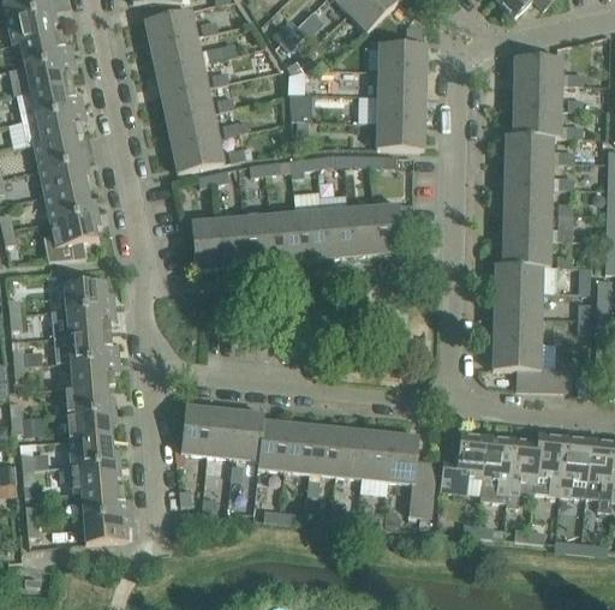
[(1,0),(6,17),(54,7),(52,0),(1,0)]
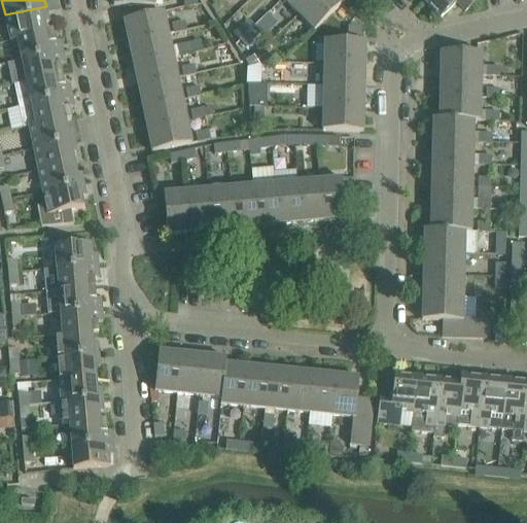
[(286,0),(299,11),(309,0),(286,0)]
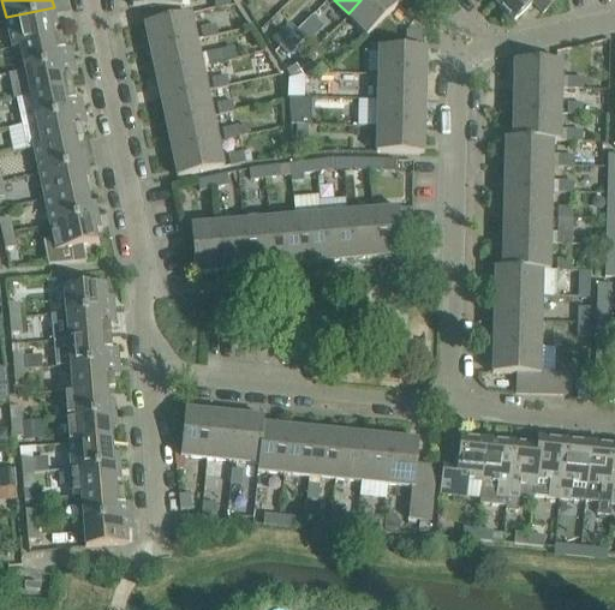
[(360,0),(348,13),(366,33),(399,0),(360,0)]
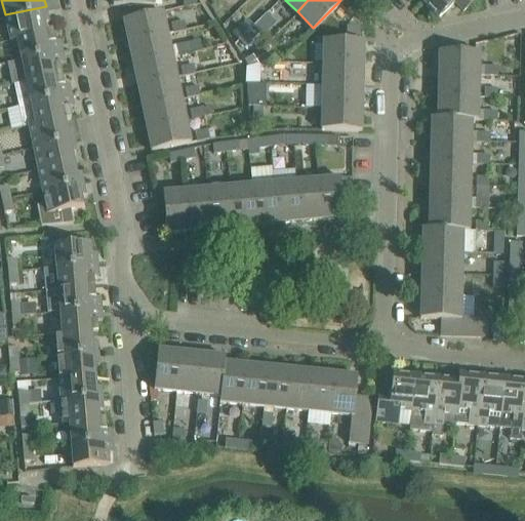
[(423,0),(438,15),(453,0),(455,0),(463,8),(471,0),(423,0)]
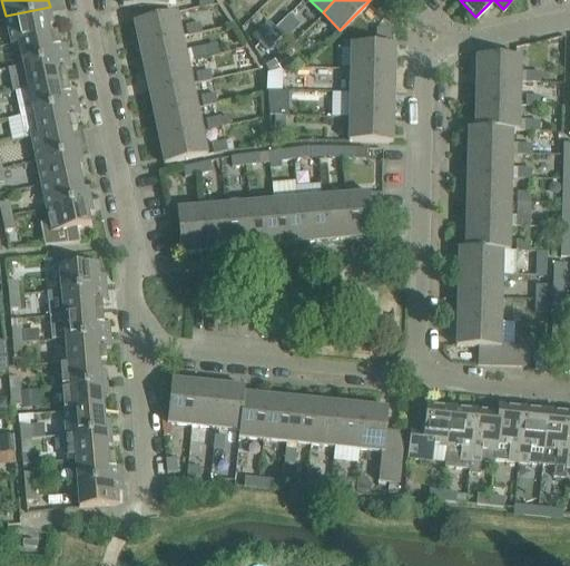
[(50,7),(6,16),(10,39),(49,31),(47,21),(52,20),(50,7)]
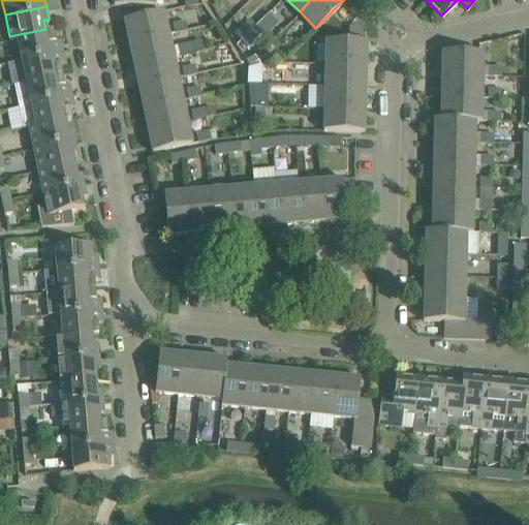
[(128,39),(168,31),(163,9),(124,18),(128,39)]
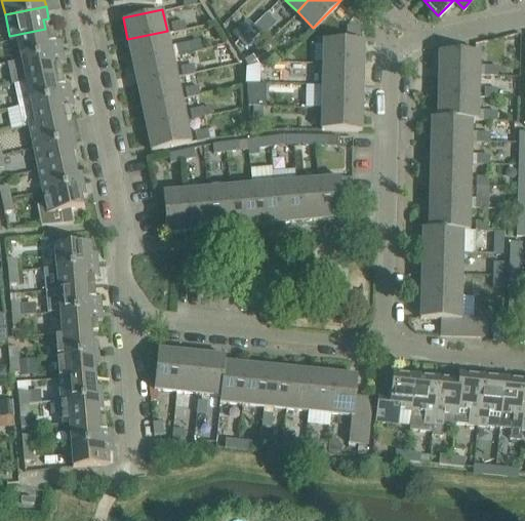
[(247,15),(232,30),(239,37),(254,23),(247,15)]
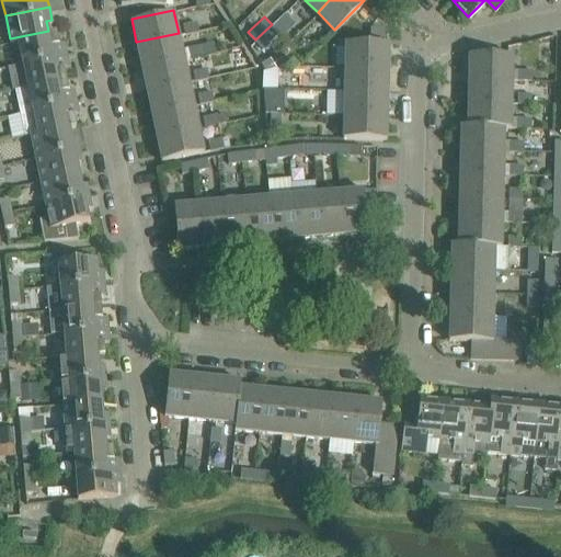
[(197,19),(182,21),(184,32),(198,29),(197,19)]
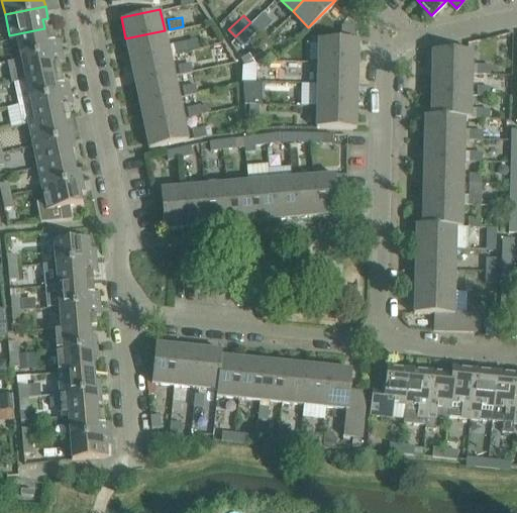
[(235,36),(241,43),(256,29),(250,22),(235,36)]
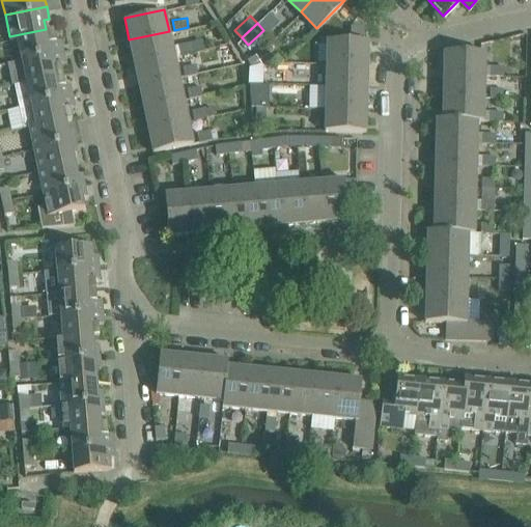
[(348,23),(348,32),(363,33),(363,24),(348,23)]
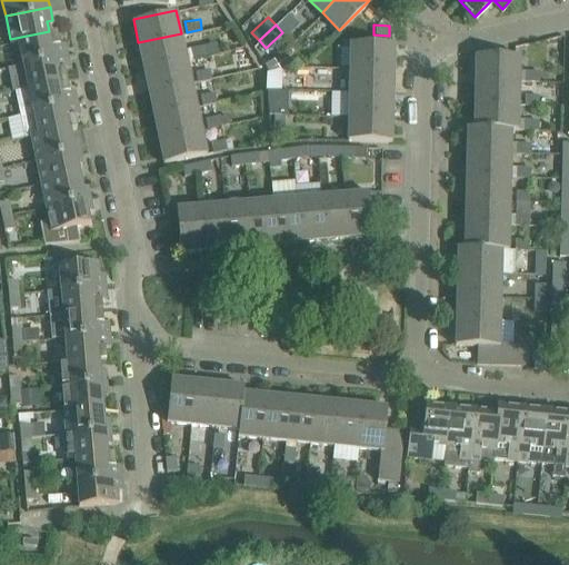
[(49,31),(10,39),(11,42),(18,40),(22,62),(67,52),(65,41),(59,42),(56,30),(49,31)]
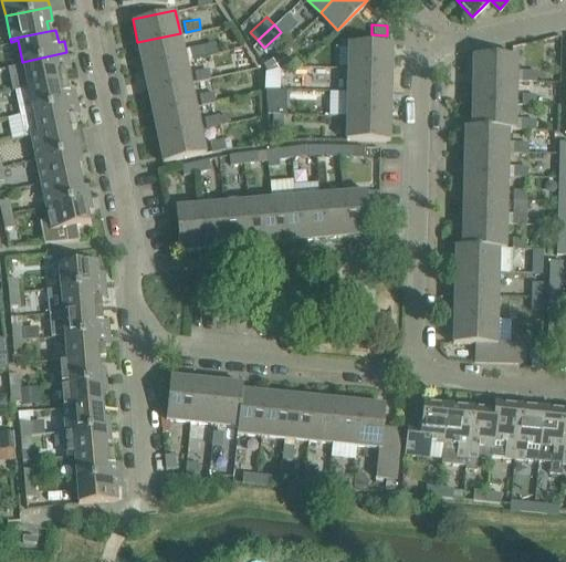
[(143,65),(185,56),(182,47),(180,33),(137,42),(143,65)]
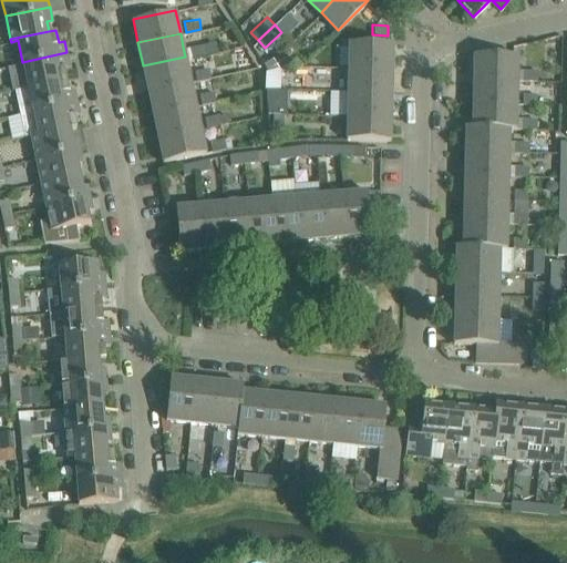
[(391,65),(392,41),(349,40),(348,64),(391,65)]
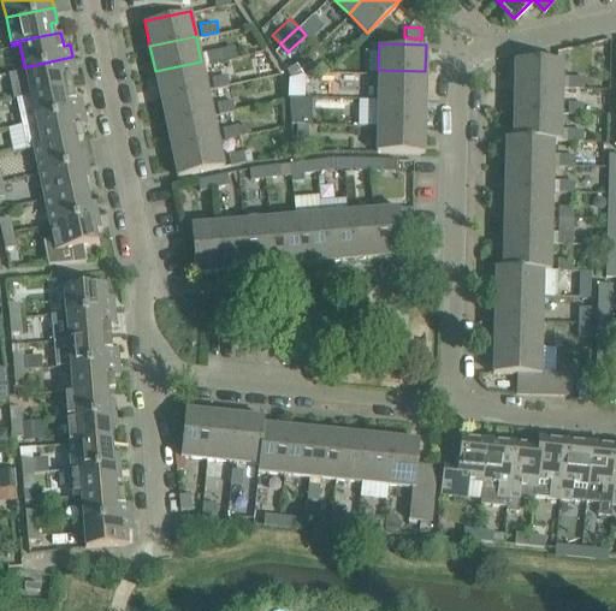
[(221,46),(199,51),(201,61),(224,57),(223,52),(221,46)]
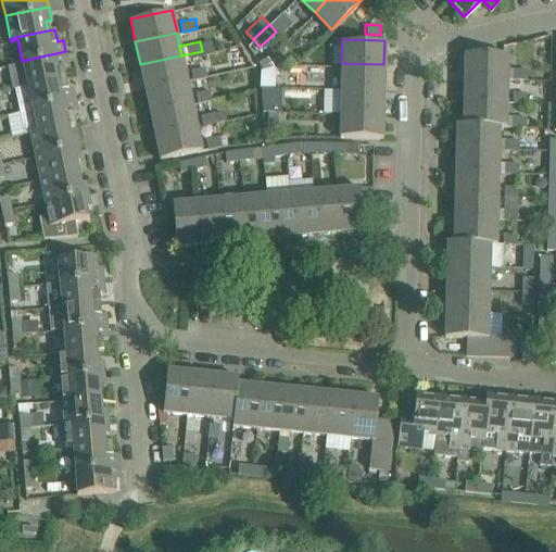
[(258,64),(260,67),(276,64),(283,62),(276,49),(258,60),(261,64),(258,64)]
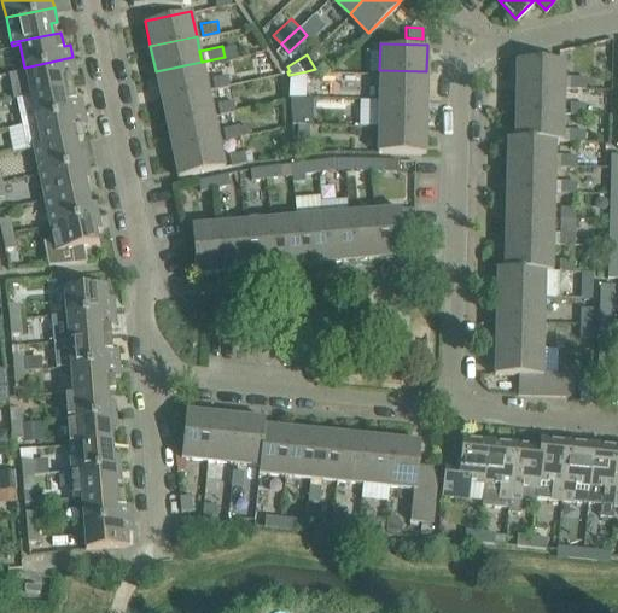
[(30,93),(73,85),(69,73),(76,71),(73,57),(24,68),(30,93)]
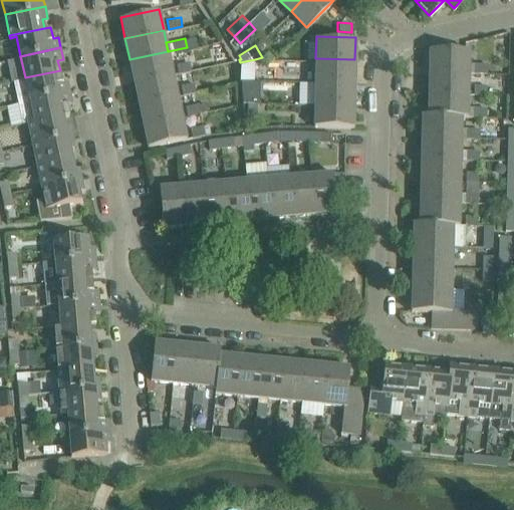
[(487,70),(487,61),(469,61),(469,49),(430,47),(429,69),(487,70)]
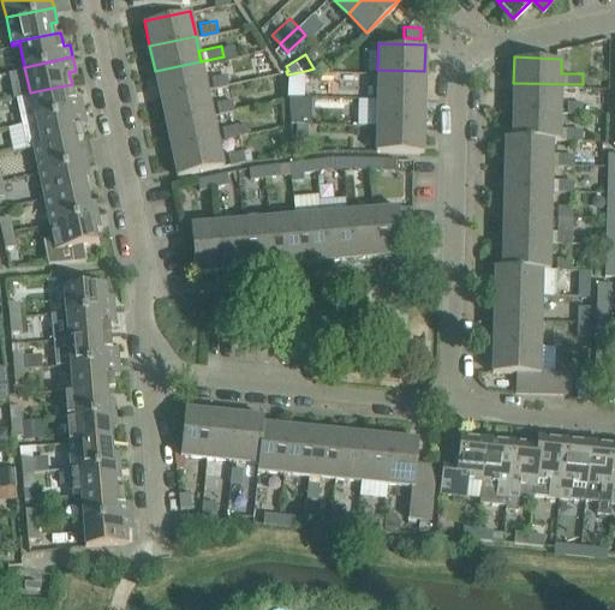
[(207,88),(201,61),(155,71),(160,97),(207,88)]
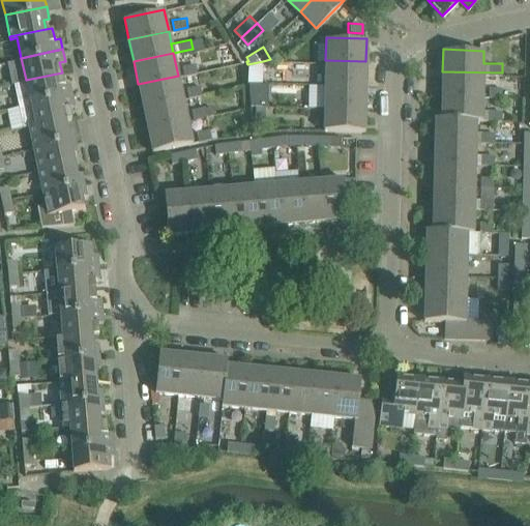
[(365,84),(365,61),(325,60),(325,83),(365,84)]
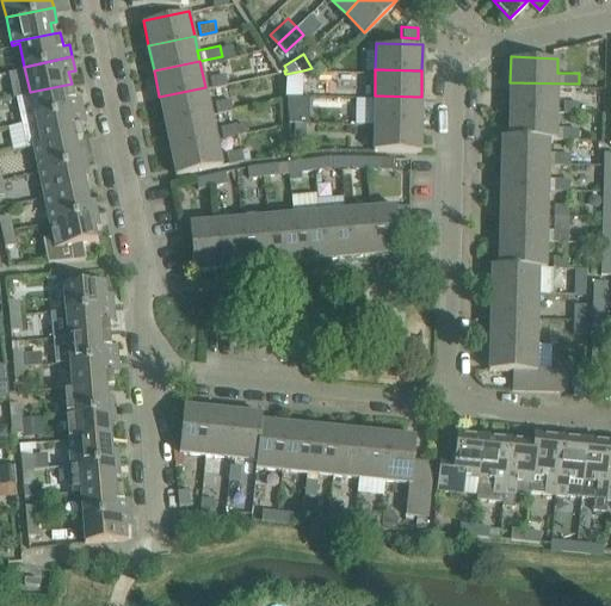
[(224,70),(210,74),(213,86),(227,82),(224,70)]
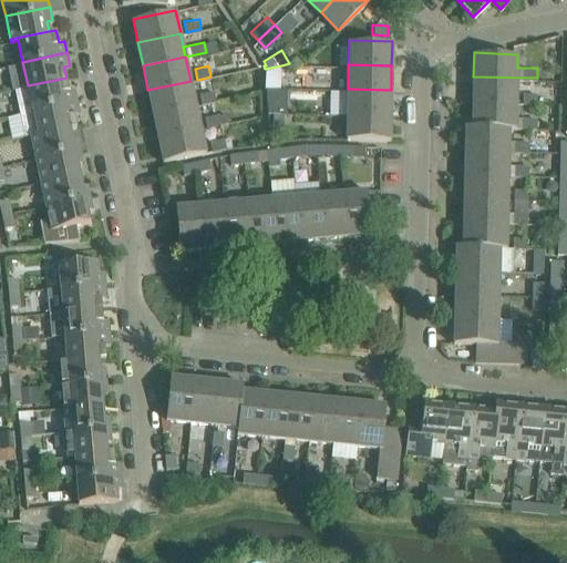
[(281,65),(265,69),(266,72),(266,86),(280,88),(281,65)]
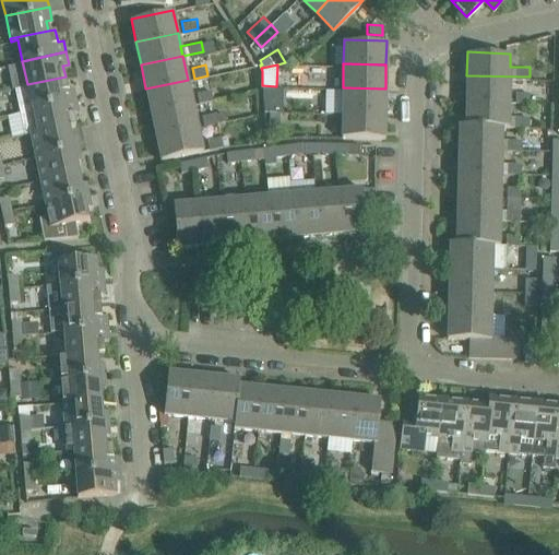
[(509,78),(530,78),(530,77),(466,75),(466,99),(509,101),(509,78)]
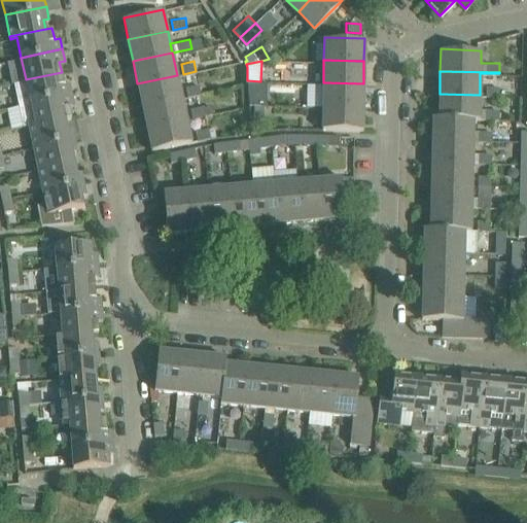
[(62,72),(26,79),(13,82),(19,104),(71,93),(69,81),(64,82),(62,72)]
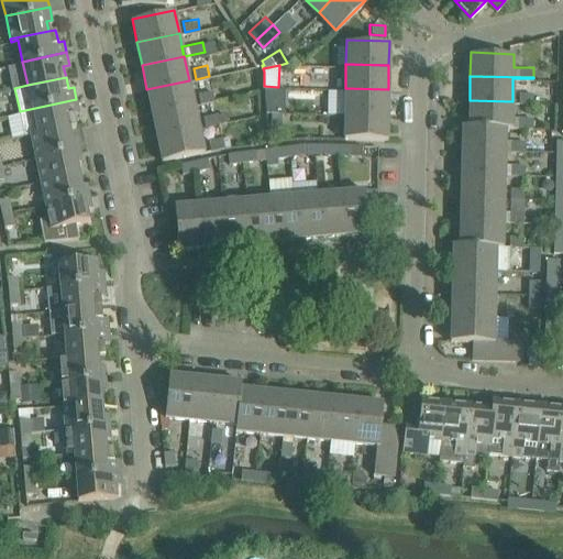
[(189,80),(146,89),(152,112),(194,103),(189,80)]
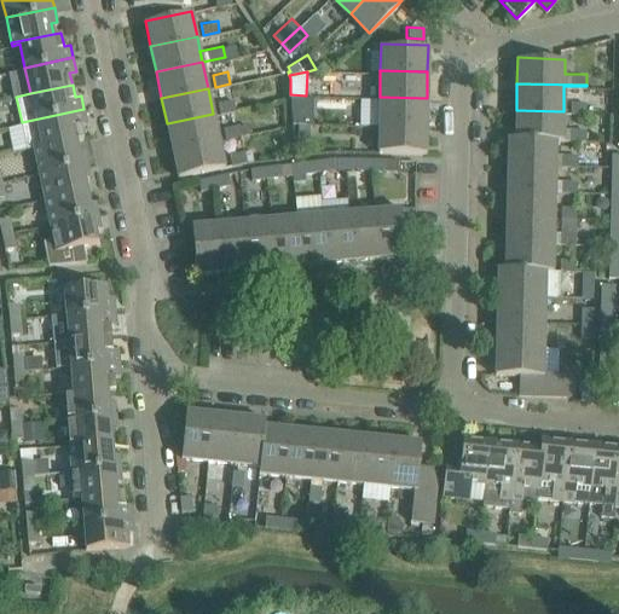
[(357,108),(372,108),(372,96),(357,96),(357,108)]
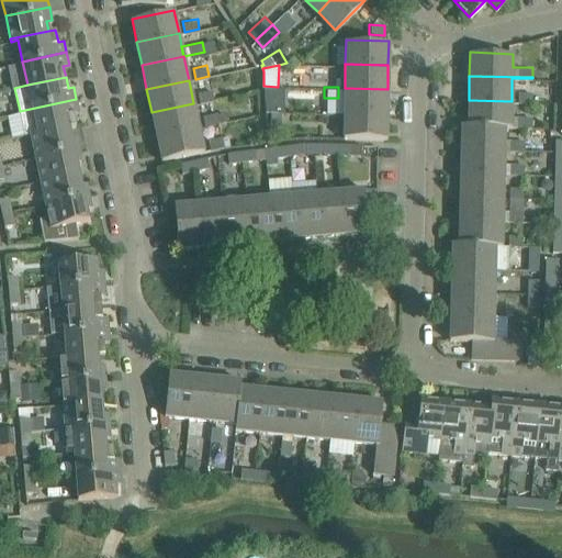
[(212,88),(198,91),(200,102),(214,99),(212,88)]
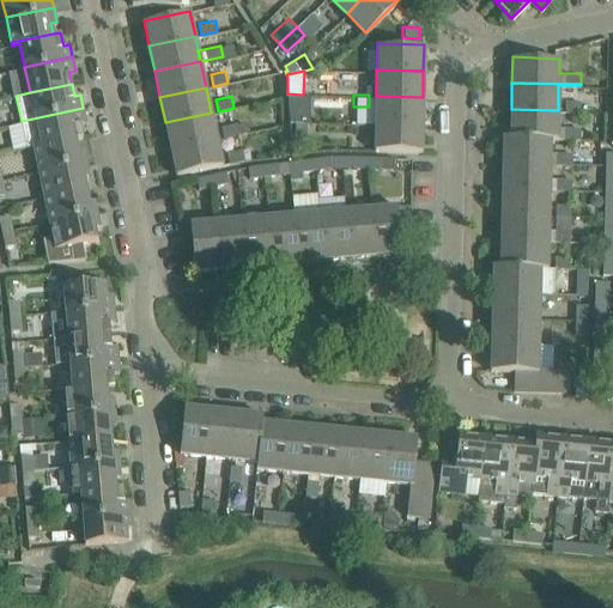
[(422,123),(423,97),(376,96),(375,122),(422,123)]
